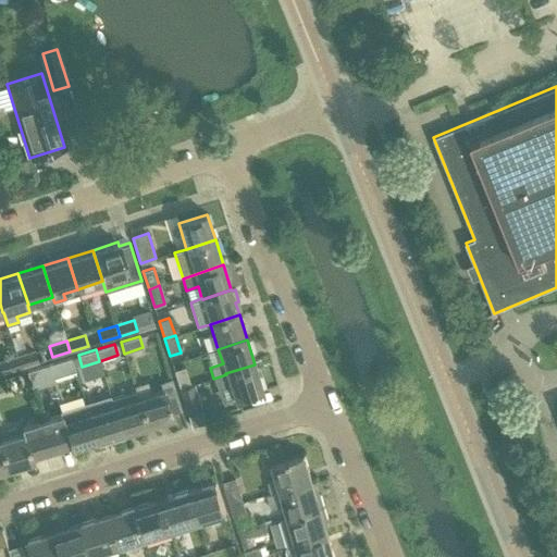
[(20,368),(37,361),(34,350),(16,356),(20,368)]
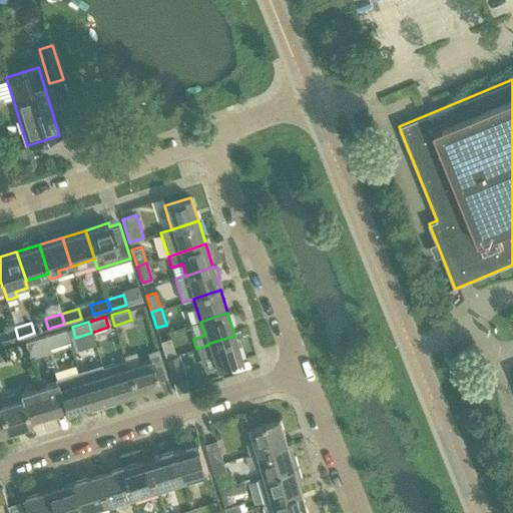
[(0,338),(2,344),(18,339),(15,328),(0,333),(0,338)]
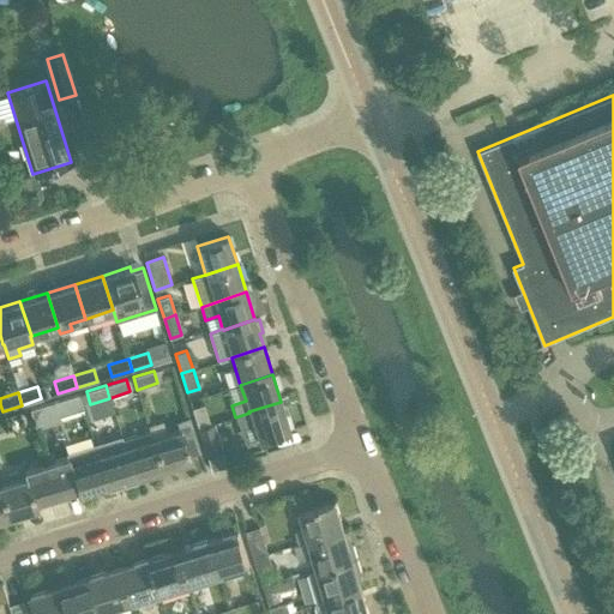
[(248,411),(250,413),(258,440),(289,429),(281,402),(248,411)]
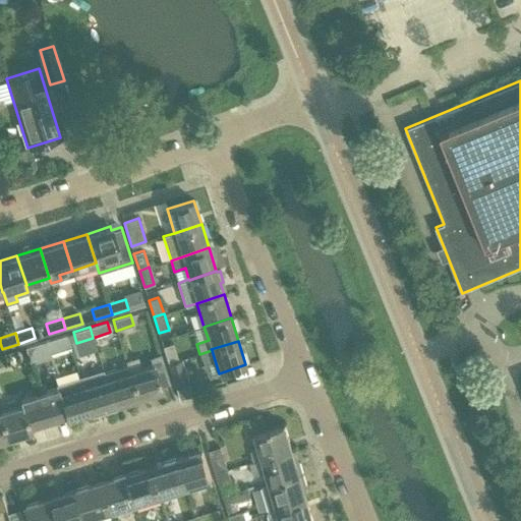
[(43,342),(24,348),(30,363),(48,357),(47,353),(43,342)]
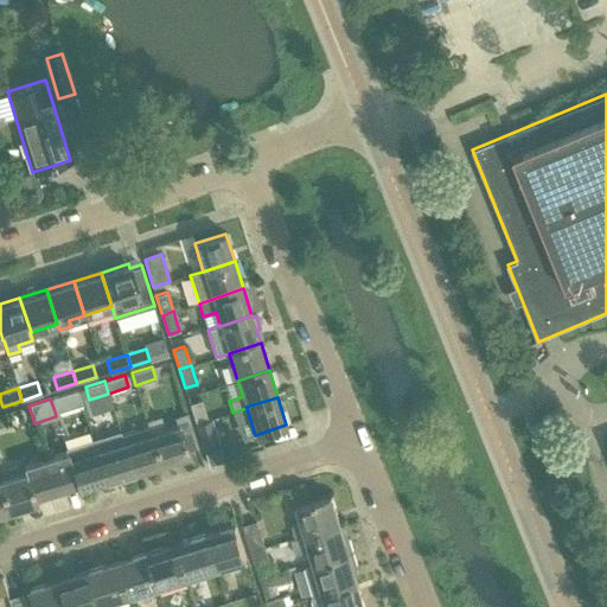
[(196,422),(208,420),(200,400),(190,403),(196,422)]
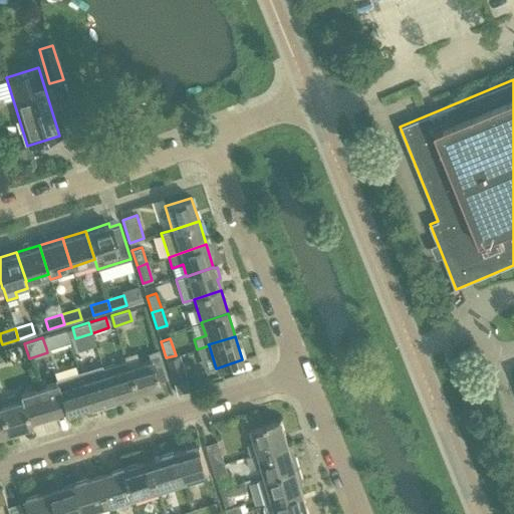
[(136,352),(123,355),(125,360),(136,395),(160,387),(158,381),(168,378),(159,349),(148,353),(150,360),(140,363),(136,352)]
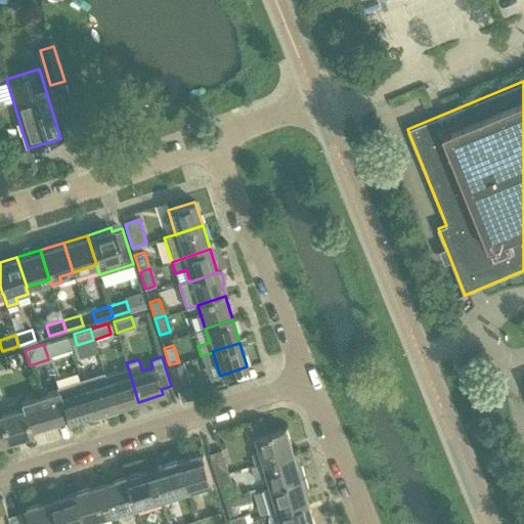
[(179,362),(169,364),(177,389),(188,385),(181,362),(179,362)]
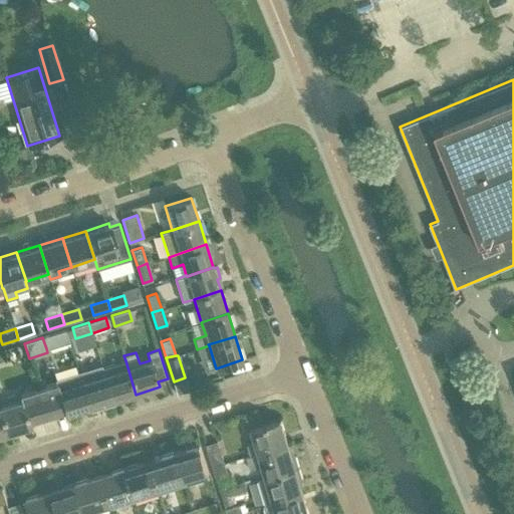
[(125,360),(102,367),(112,402),(136,395),(125,360)]
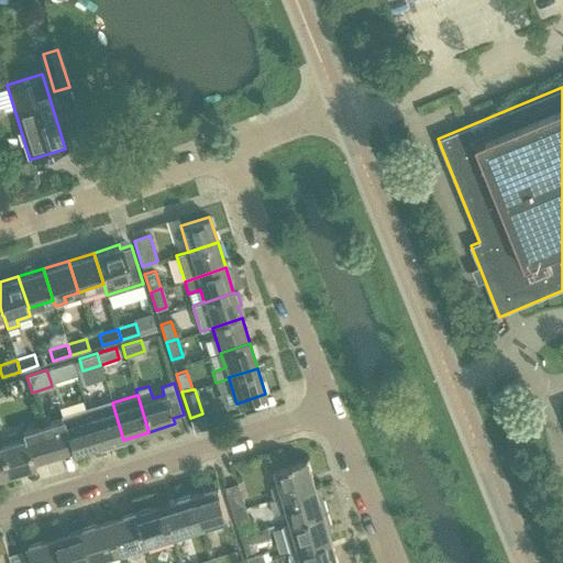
[(111,399),(86,407),(98,448),(123,440),(112,403),(111,399)]
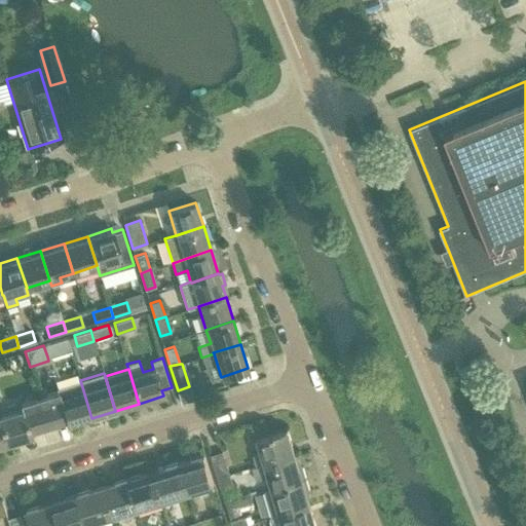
[(57,391),(45,395),(54,424),(67,420),(69,425),(91,418),(80,380),(55,388),(57,391)]
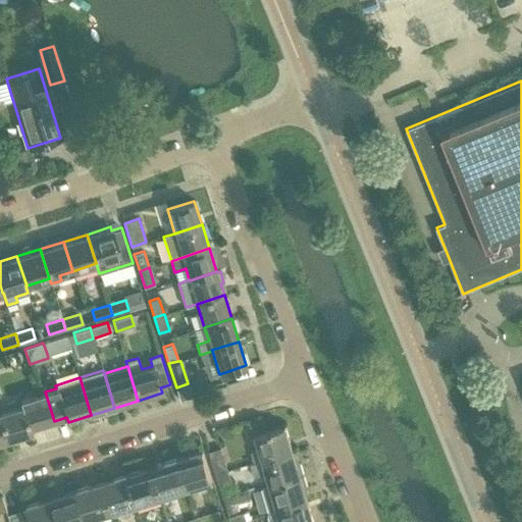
[(0,412),(0,417),(7,440),(32,433),(30,428),(41,424),(54,421),(45,392),(32,396),(19,400),(21,406),(0,412)]
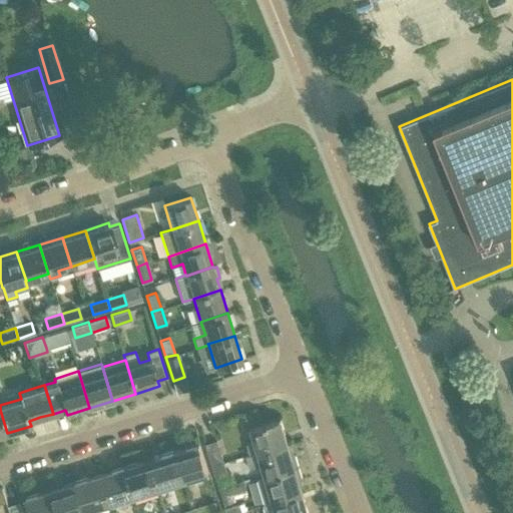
[(249,456),(288,445),(281,420),(261,425),(258,412),(246,415),(250,428),(254,442),(246,445),(249,455),(249,456)]
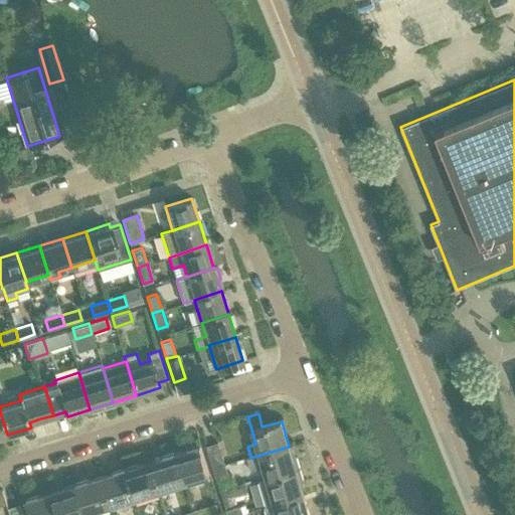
[(212,469),(224,465),(217,443),(205,447),(212,469)]
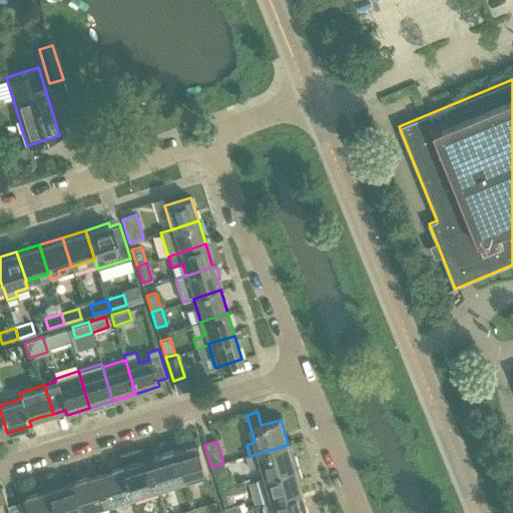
[(173,452),(182,481),(206,474),(197,444),(173,452)]
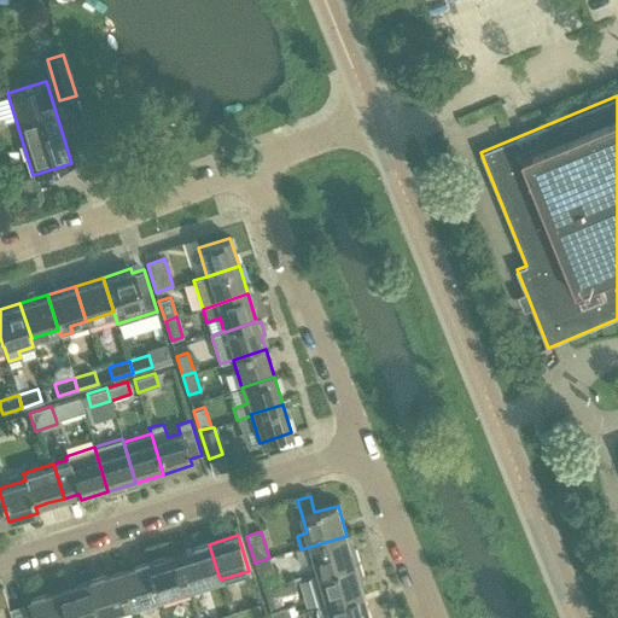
[(319,577),(360,565),(356,553),(354,551),(351,551),(347,536),(301,549),(301,548),(297,549),(302,565),(315,561),(319,575),(319,577)]
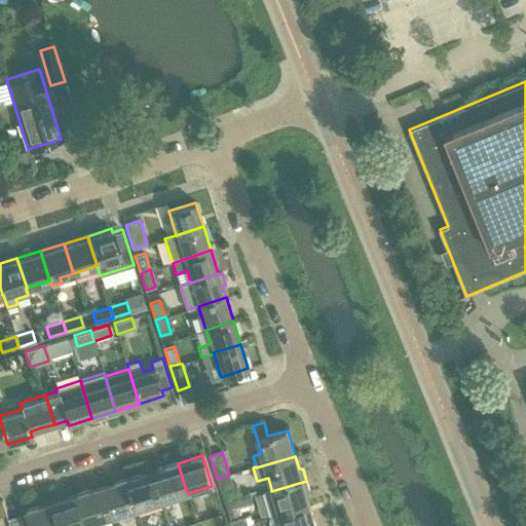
[(161,501),(187,493),(178,463),(152,472),(161,501)]
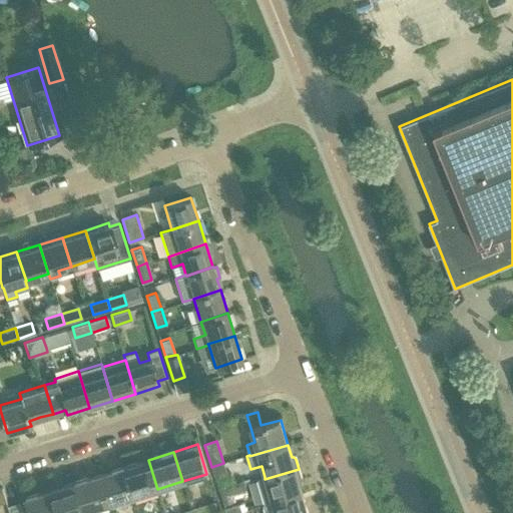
[(148,460),(124,467),(133,497),(157,489),(148,460)]
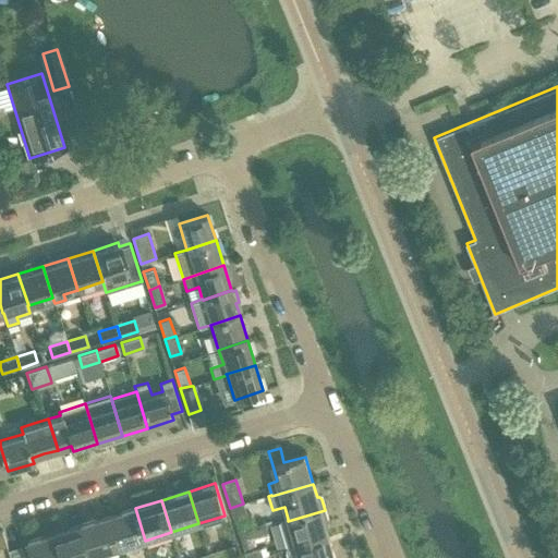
[(234,522),(247,518),(243,504),(230,508),(234,522)]
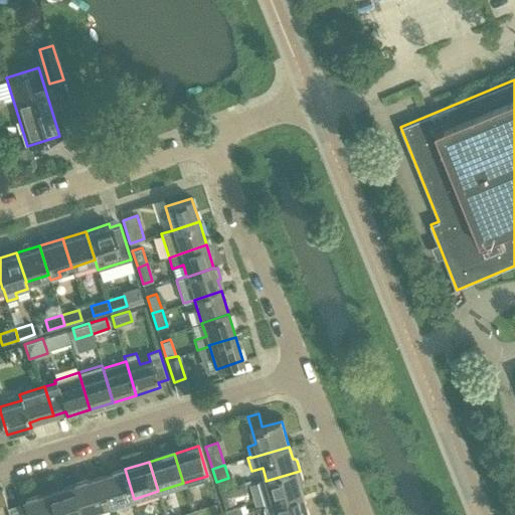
[(109,506),(134,499),(125,469),(100,477),(109,506)]
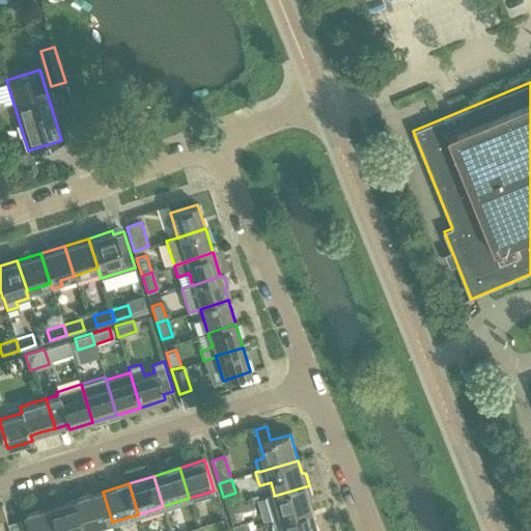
[(274,494),(267,497),(274,523),(281,520),(282,522),(312,512),(309,499),(311,499),(312,497),(309,485),(274,496),(274,494)]
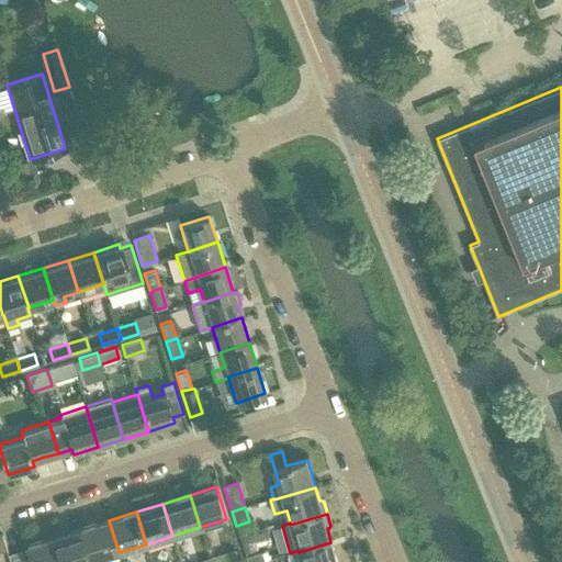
[(92,561),(119,552),(109,520),(81,528),(92,561)]
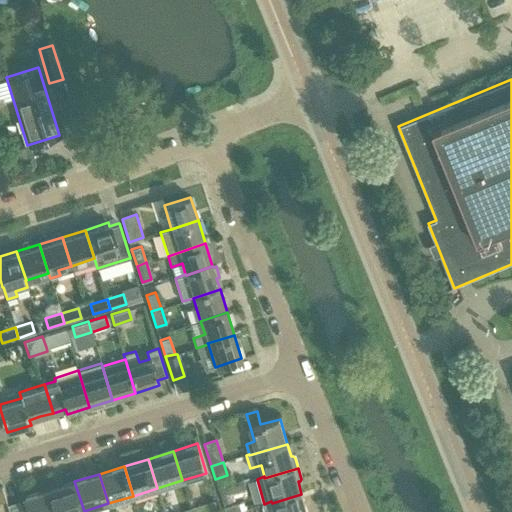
[(84,511),(74,481),(50,489),(56,511),(84,511)]
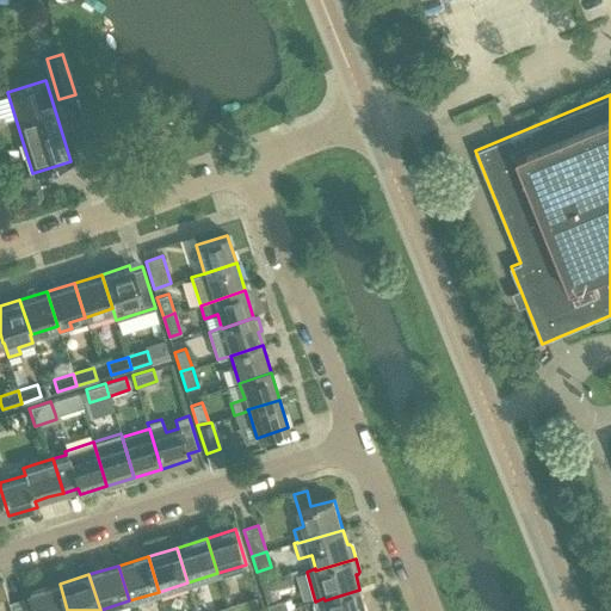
[(34,610),(67,610),(60,584),(29,593),(34,610)]
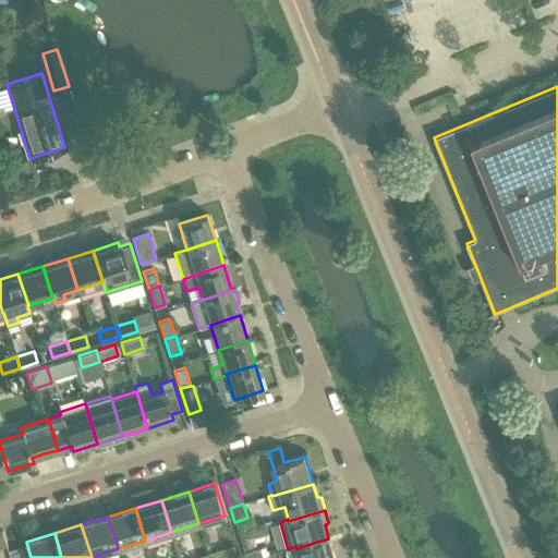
[(334,557),(328,538),(296,548),(295,546),(288,549),(286,549),(288,557),(334,557)]
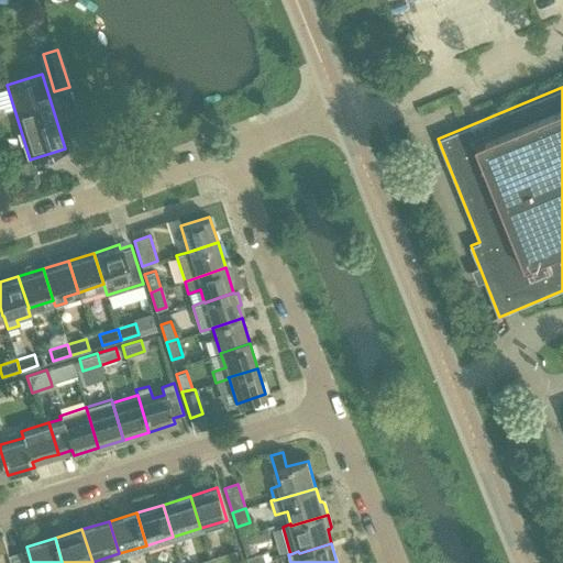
[(10,562),(23,562),(21,552),(8,555),(10,562)]
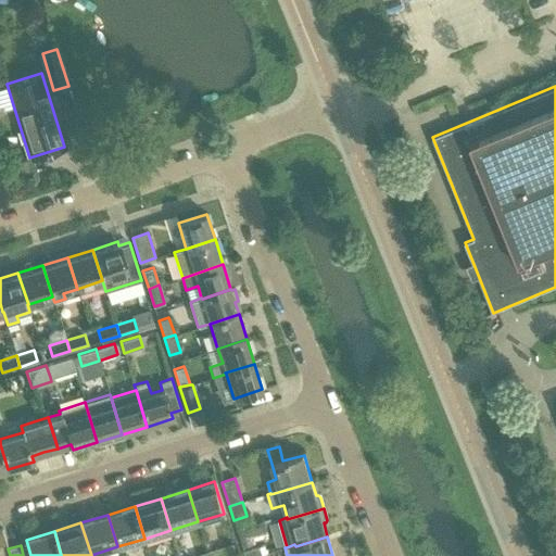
[(245,555),(261,555),(263,555),(260,546),(244,552),(245,555)]
